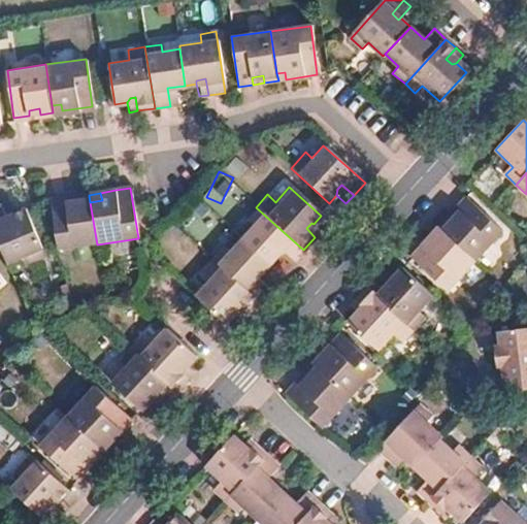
[(97,244),(90,202),(89,195),(76,197),(77,204),(67,205),(66,199),(52,201),(58,251),(97,244)]
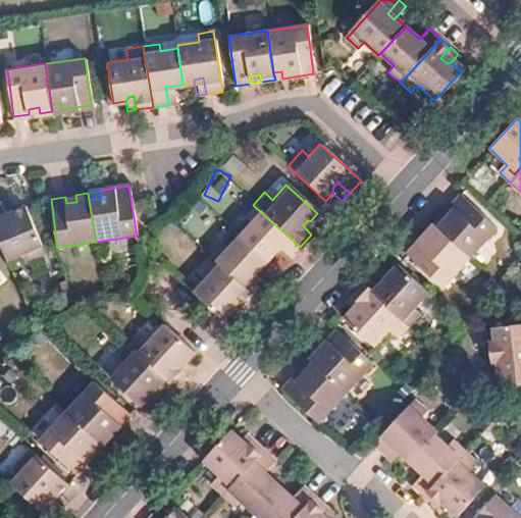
[(76,202),(75,195),(65,197),(66,203),(76,202)]
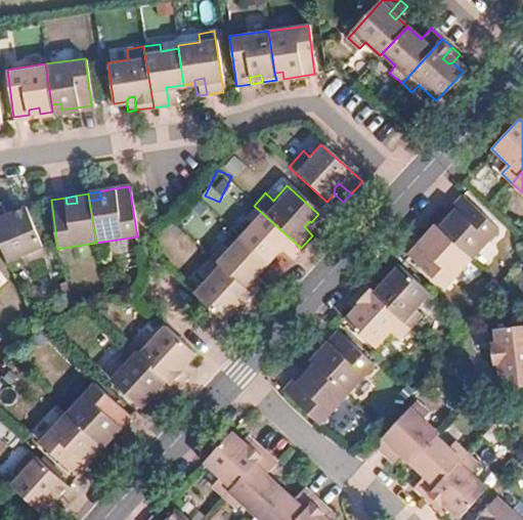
[(438,231),(470,261),(497,231),(461,198),(450,209),(454,213),(448,220),(443,216),(433,226),(438,231)]
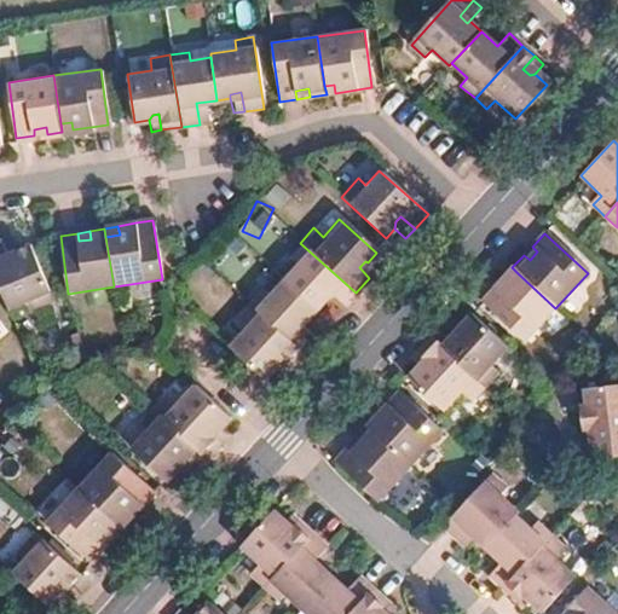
[(13,237),(1,242),(9,260),(21,254),(19,249),(13,237)]
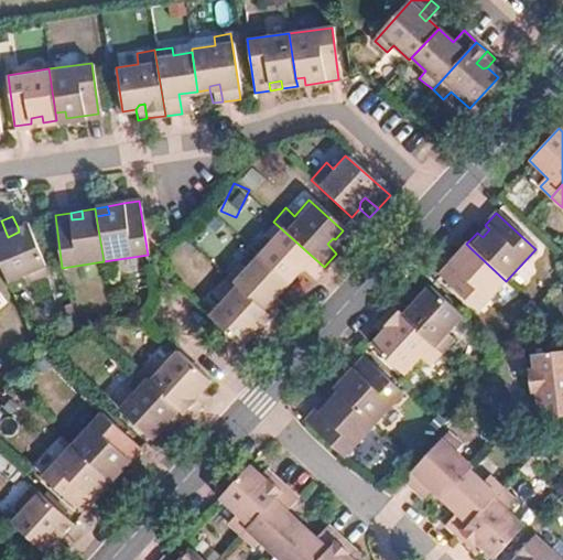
[(8,237),(1,221),(0,221),(0,266),(7,282),(22,277),(25,284),(50,275),(29,223),(18,227),(19,232),(8,237)]
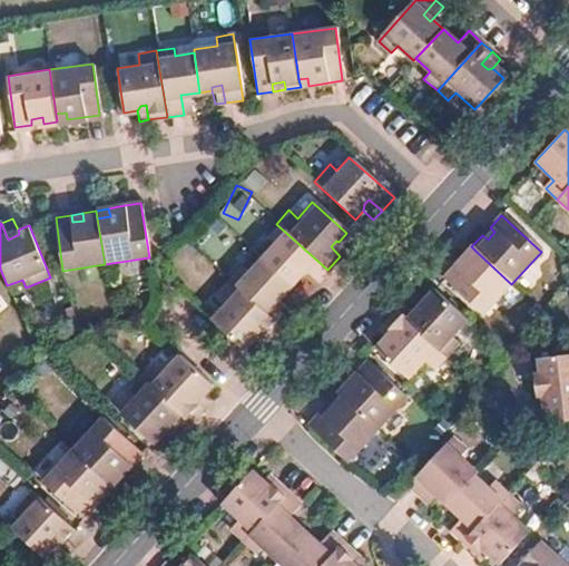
[(327,270),(276,224),(262,241),(266,245),(257,256),(288,285),(298,275),(312,288),(327,270)]
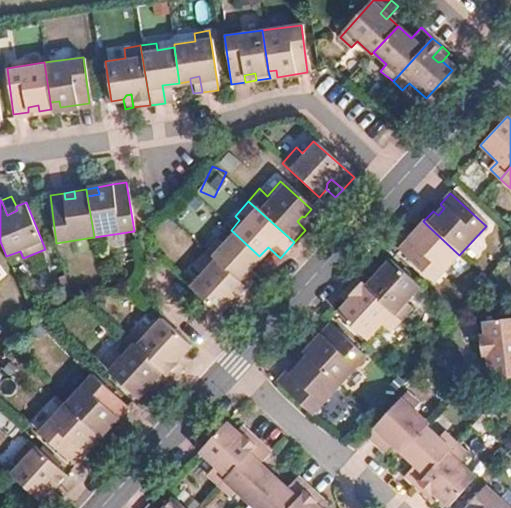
[(444,208),(440,204),(433,211),(438,215),(444,208)]
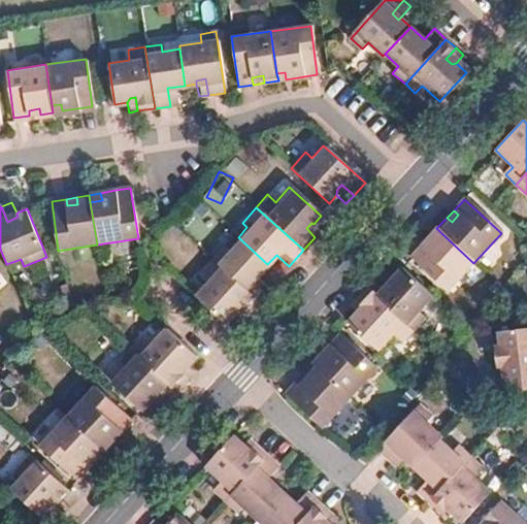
[(321,231),(314,224),(311,223),(306,228),(315,237),(321,231)]
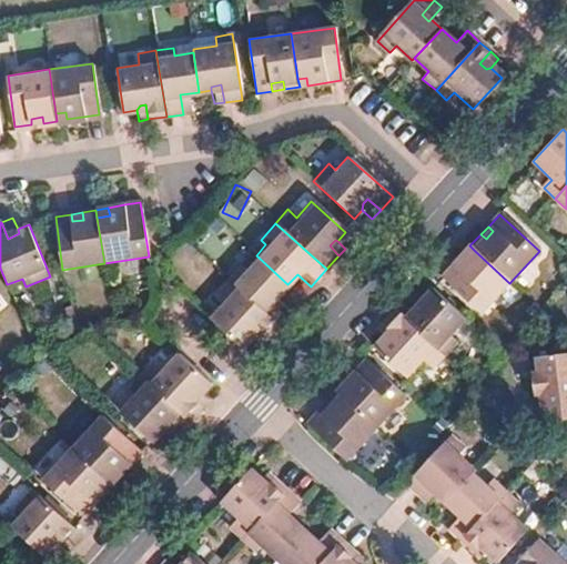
[(475,251),(469,245),(463,253),(467,259),(475,251)]
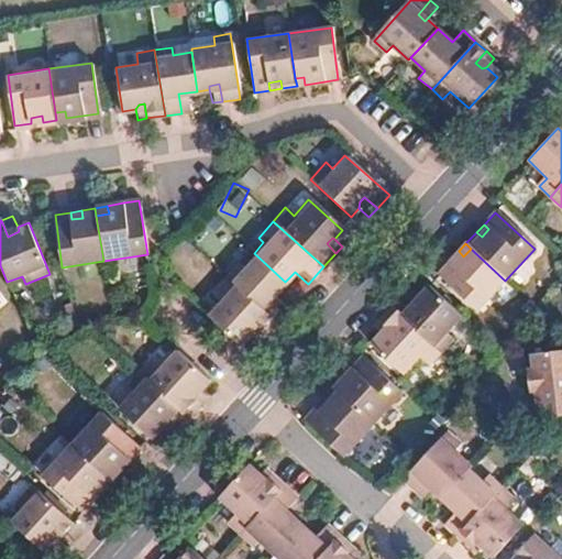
[(463,256),(459,251),(437,275),(476,311),(505,281),(471,249),(463,256)]
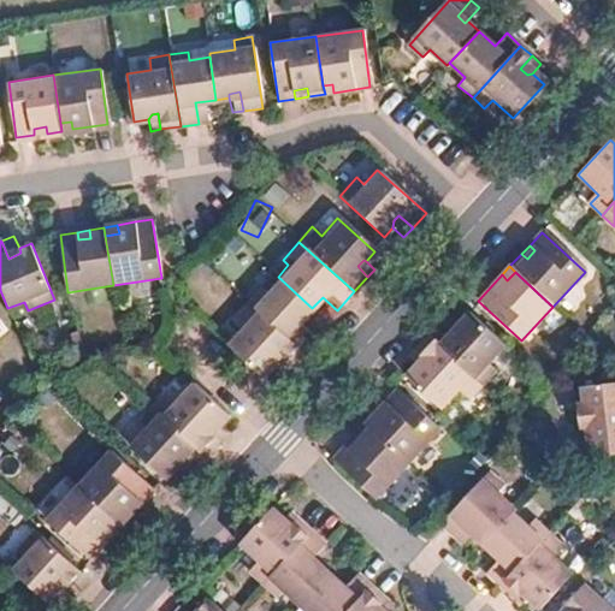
[(312,308),(278,277),(264,292),(256,286),(244,301),(300,350),(311,338),(297,325),(312,308)]
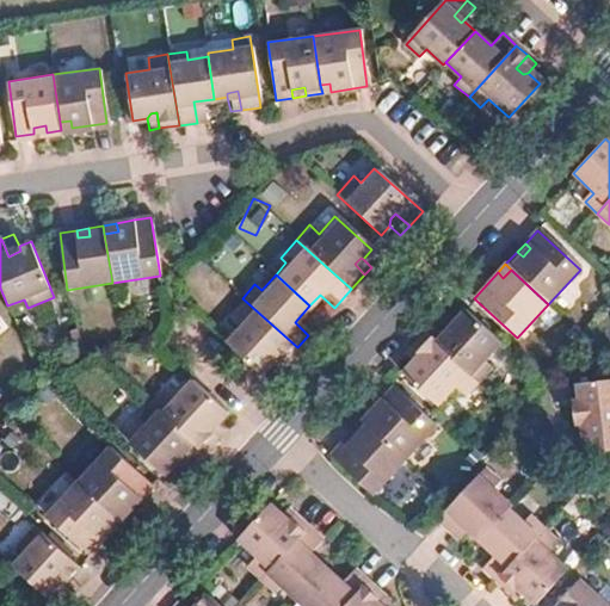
[(275,352),(284,362),(297,347),(242,298),(230,311),(241,321),(223,340),(260,375),(269,365),(271,356),(275,352)]
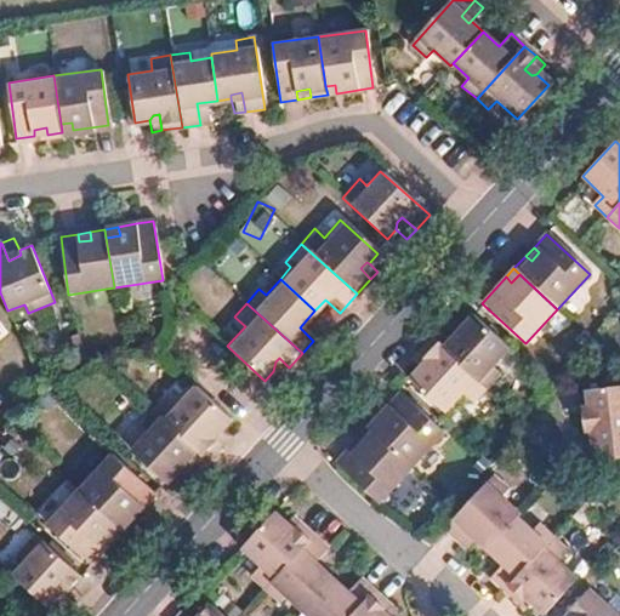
[(470,315),(459,328),(460,332),(455,337),(443,328),(431,341),(482,388),(496,374),(488,365),(505,348),(470,315)]
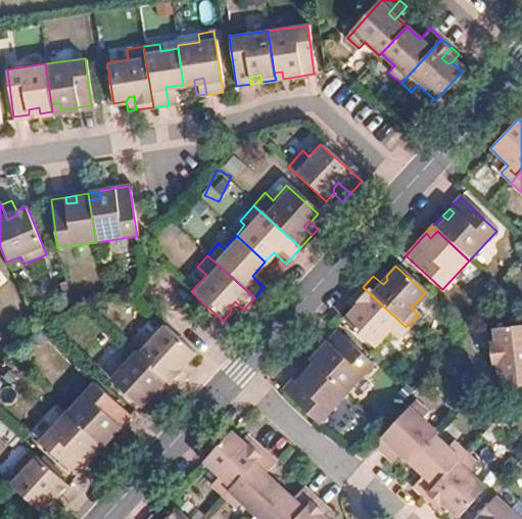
[(387,280),(386,276),(379,269),(373,276),(383,284),(387,280)]
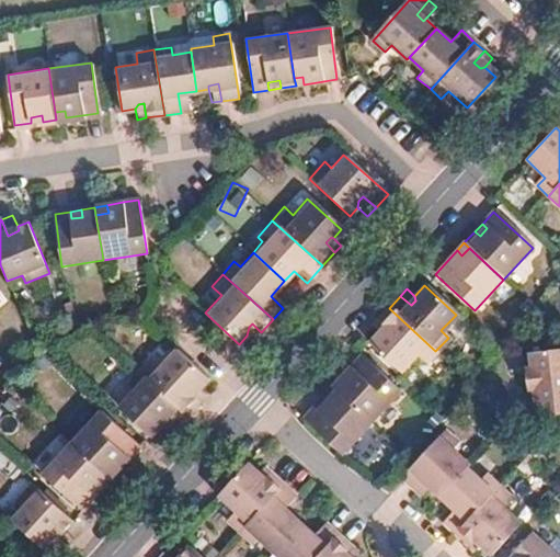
[(379,334),(377,331),(375,333),(366,342),(398,372),(416,353),(425,362),(435,351),(389,308),(379,319),(387,326),(379,334)]
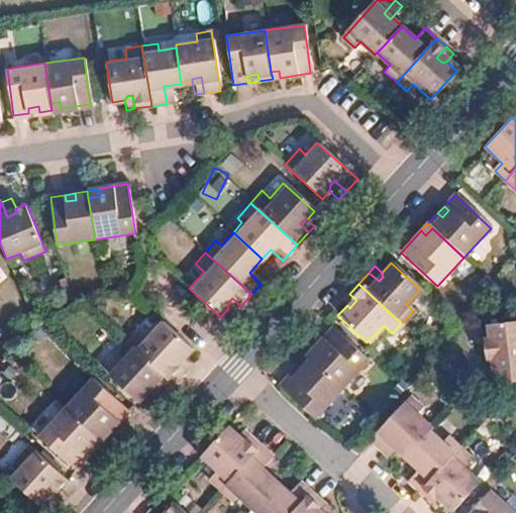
[(342,301),(347,305),(349,308),(356,300),(349,294),(342,301)]
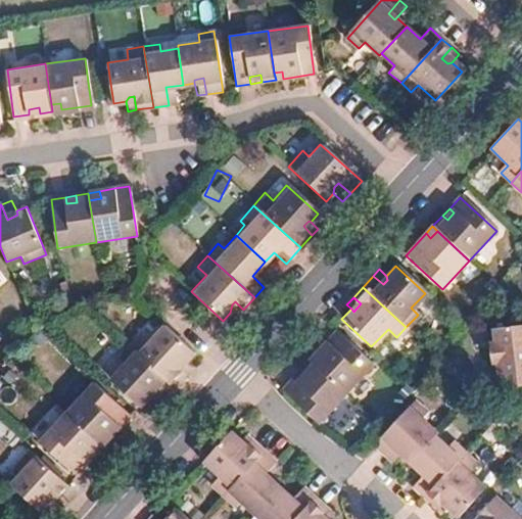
[(236,318),(243,310),(235,301),(232,304),(230,313),(236,318)]
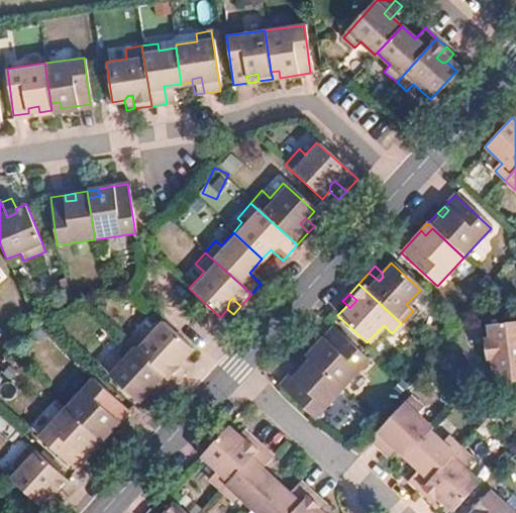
[(191,348),(161,320),(143,339),(134,332),(126,341),(170,382),(179,373),(170,364),(173,360),(178,361),(180,358),(181,360),(185,355),(191,348)]
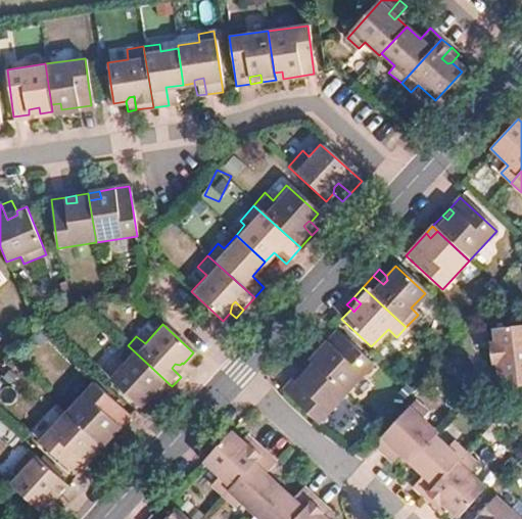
[(521,324),(488,329),(490,343),(484,352),(486,365),(494,372),(496,393),(521,390),(521,324)]
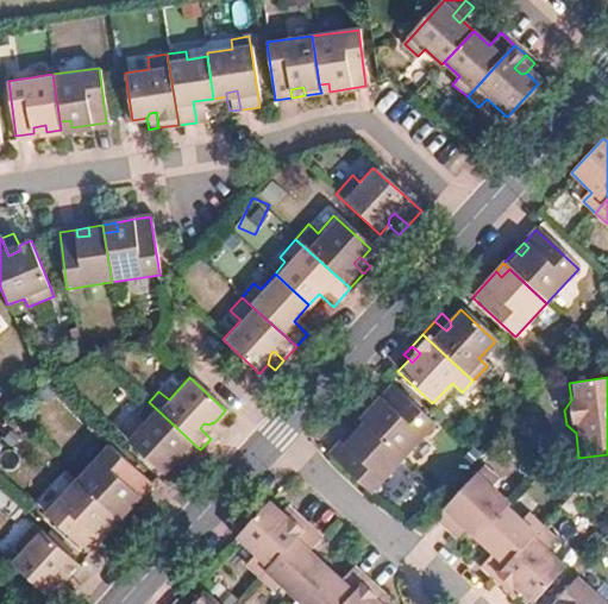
[(374,414),(364,426),(401,459),(434,423),(392,384),(376,401),(368,409),(374,414)]
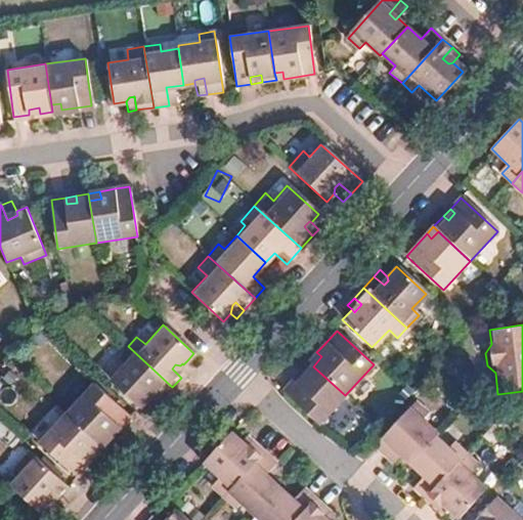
[(172,387),(128,346),(115,360),(123,367),(109,383),(137,408),(145,399),(144,394),(148,389),(160,400),(172,387)]
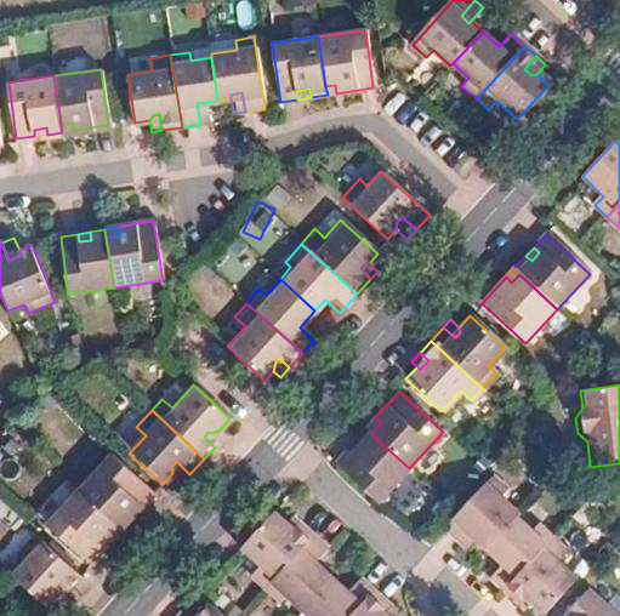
[(381,422),(375,417),(365,429),(371,434),(381,422)]
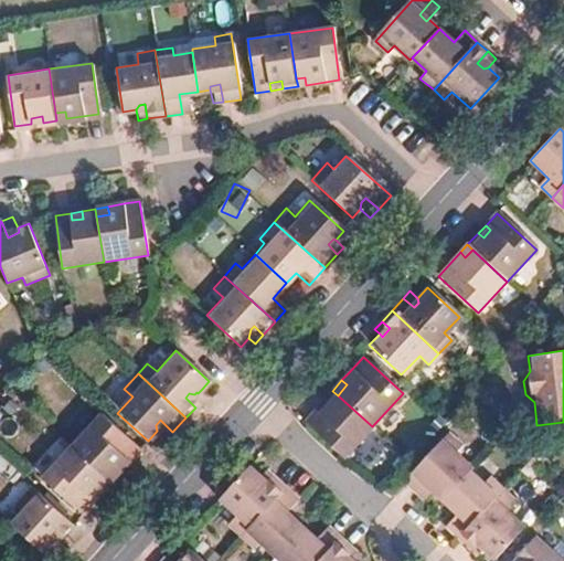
[(320,412),(316,408),(305,421),(344,457),(372,426),(338,395),(332,391),(323,400),(328,404),(320,412)]
